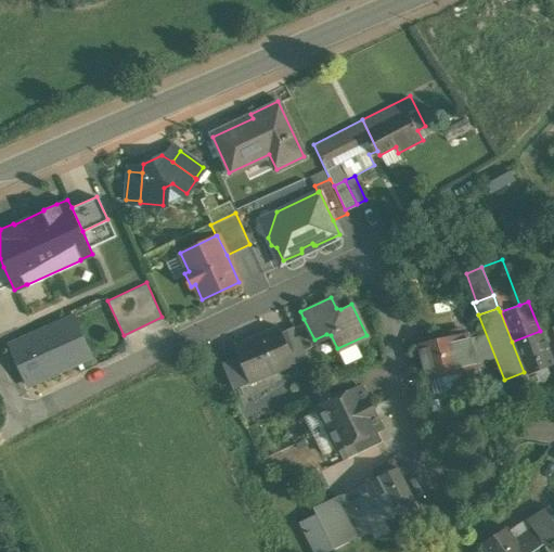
[(314,339),(304,319),(292,324),(304,348),(314,343),(314,339)]
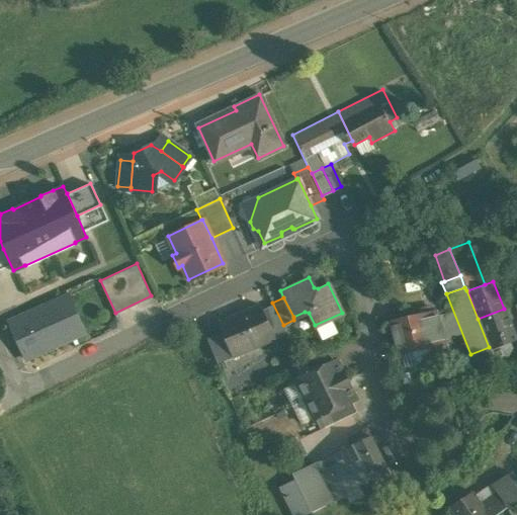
[(56,299),(9,321),(24,357),(73,336),(56,299)]
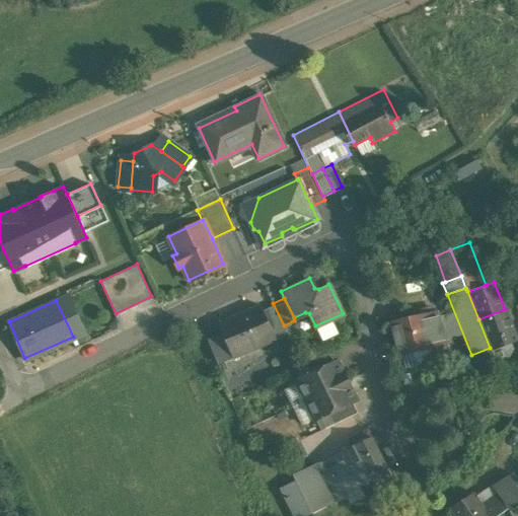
[(262,308),(260,303),(216,322),(220,332),(231,356),(274,338),(262,308)]
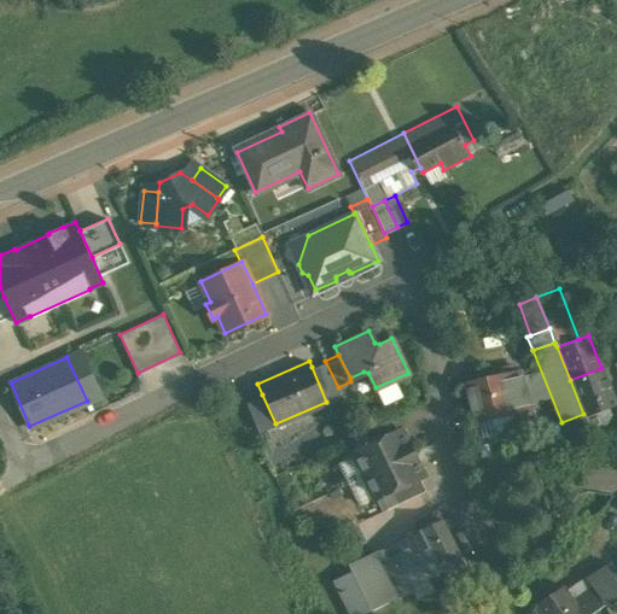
[(338,387),(325,361),(312,367),(326,402),(342,395),(338,387)]
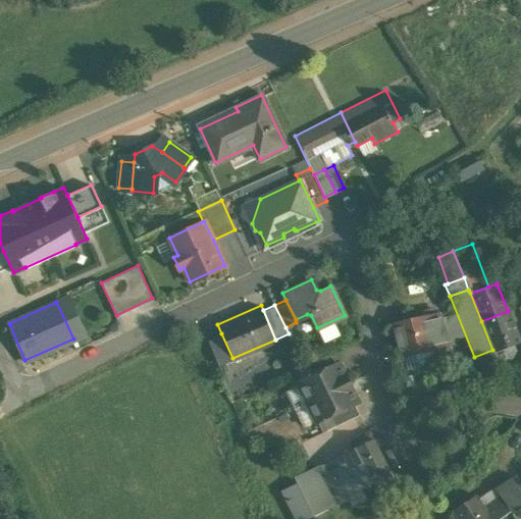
[(419,310),(412,311),(421,350),(447,344),(438,314),(421,318),(419,310)]
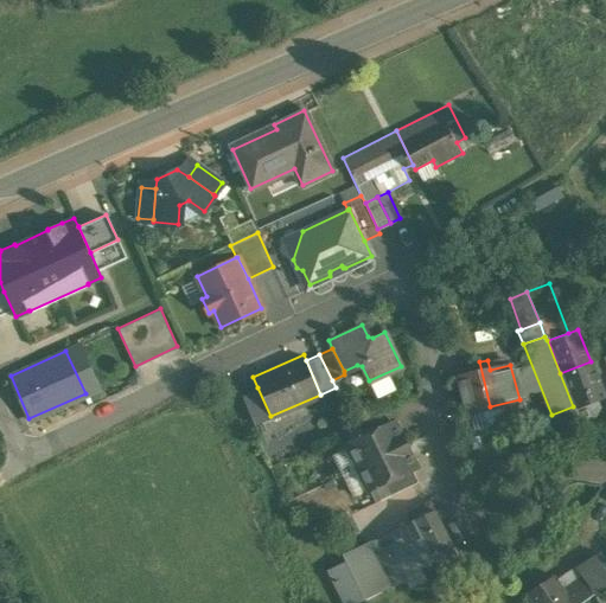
[(479,361),(469,364),(471,373),(458,376),(466,412),(490,406),(479,361)]
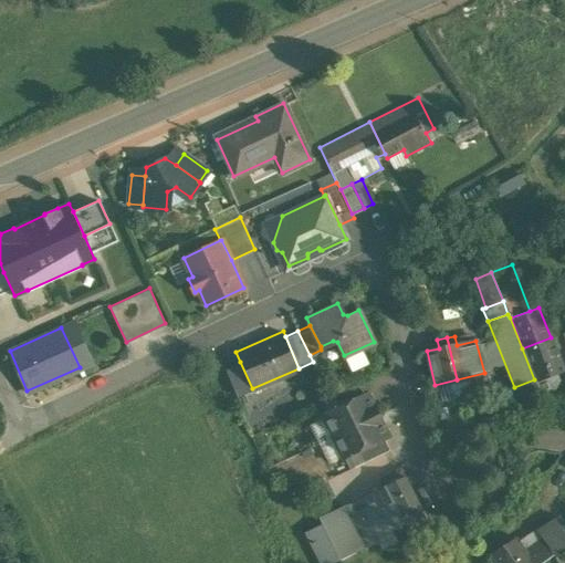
[(551,337),(522,348),(534,379),(542,398),(550,395),(553,384),(550,374),(562,369),(551,337)]
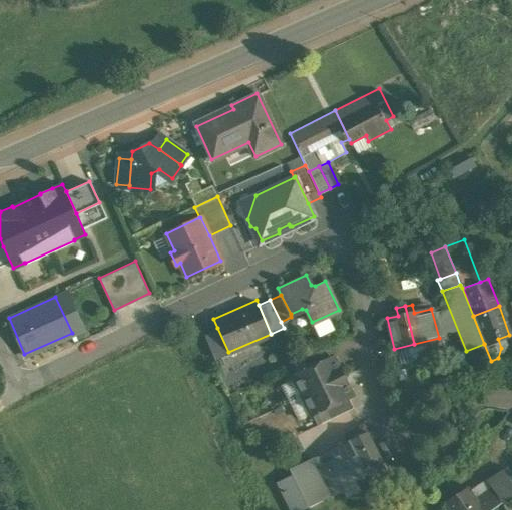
[(217,328),(204,334),(215,358),(228,352),(217,328)]
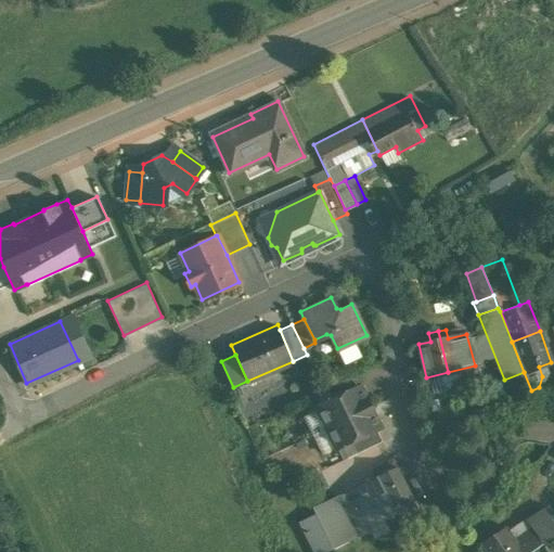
[(350,375),(326,387),(333,399),(357,388),(350,375)]
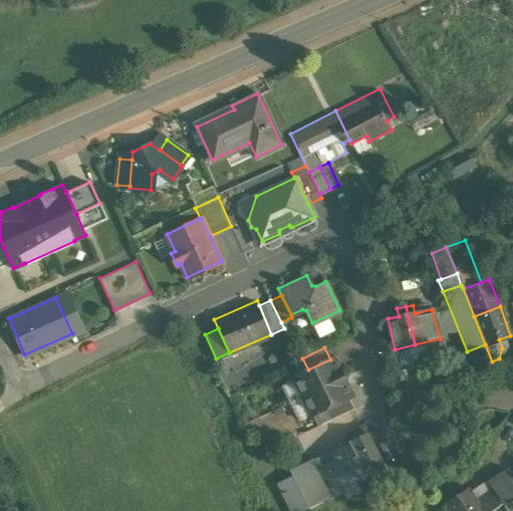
[(308,369),(294,376),(302,395),(342,375),(333,357),(308,369)]
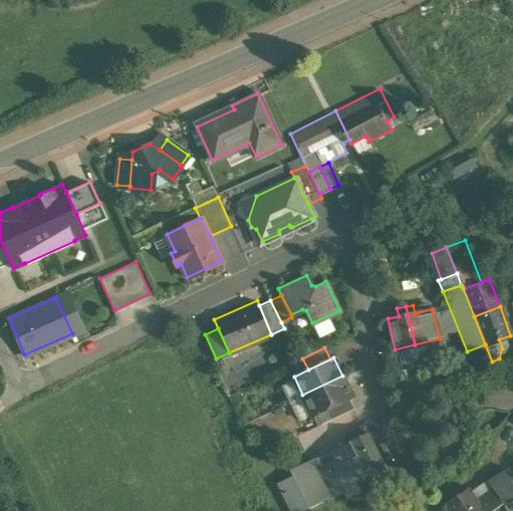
[(302,395),(311,414),(315,412),(348,396),(348,397),(351,395),(342,375),(302,395)]
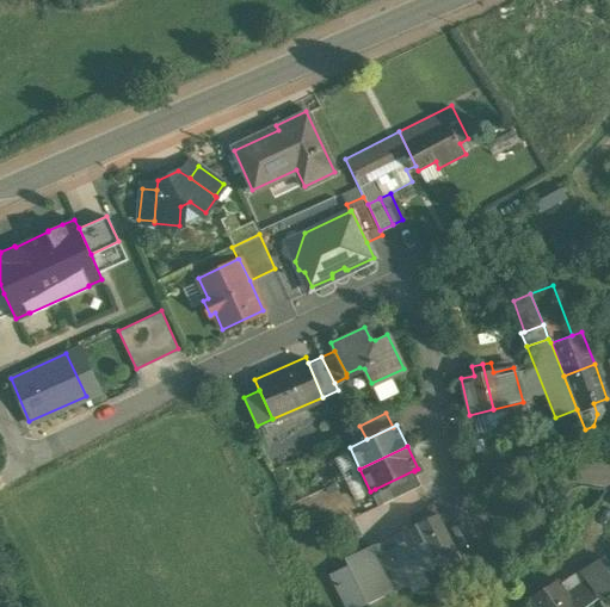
[(414,470),(375,489),(382,502),(420,484),(414,471),(414,470)]
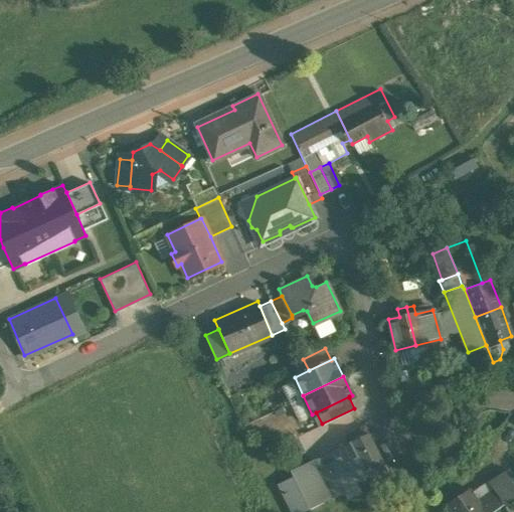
[(364,424),(344,435),(348,442),(352,441),(367,433),(364,424)]
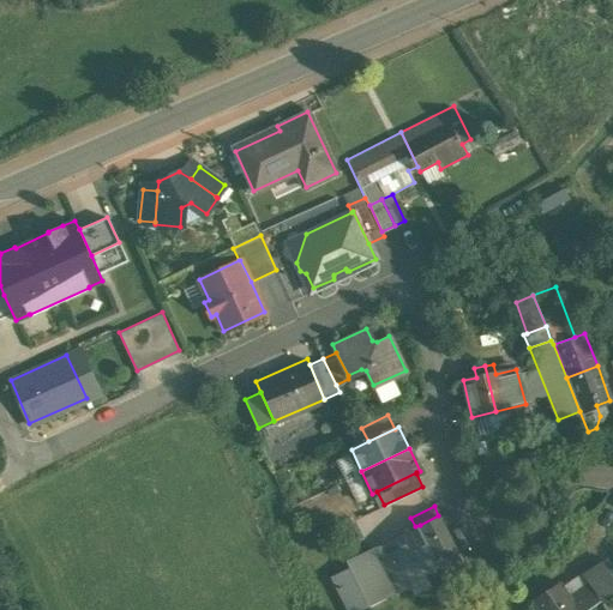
[(438,515),(420,525),(439,565),(443,572),(461,562),(438,515)]
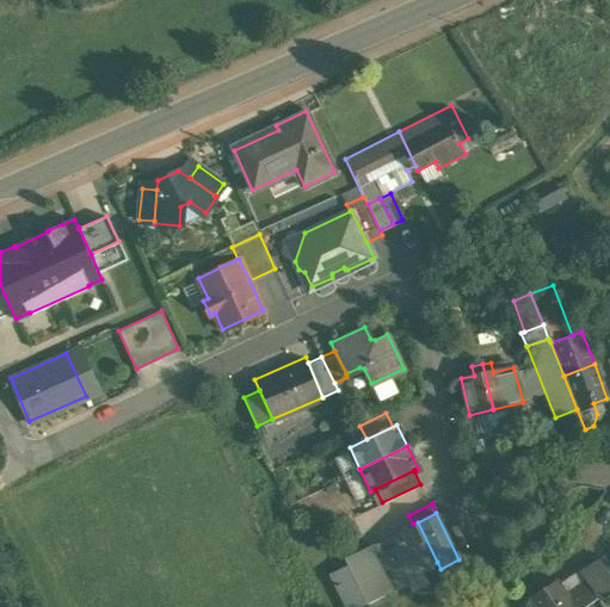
[(413,524),(405,528),(424,569),(437,562),(418,522),(413,524)]
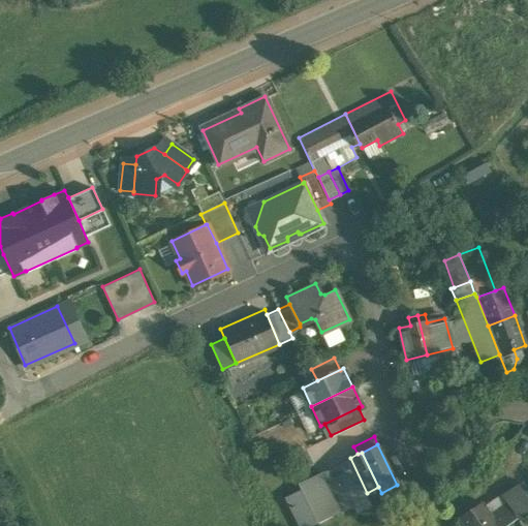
[(350,458),(334,466),(337,470),(320,478),(318,473),(298,484),(301,489),(316,521),(347,505),(346,502),(367,493),(350,458)]
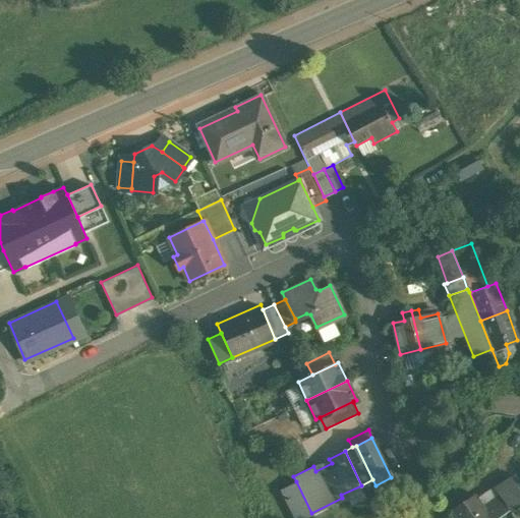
[(496,490),(501,496),(510,509),(519,503),(519,478),(518,475),(496,490)]
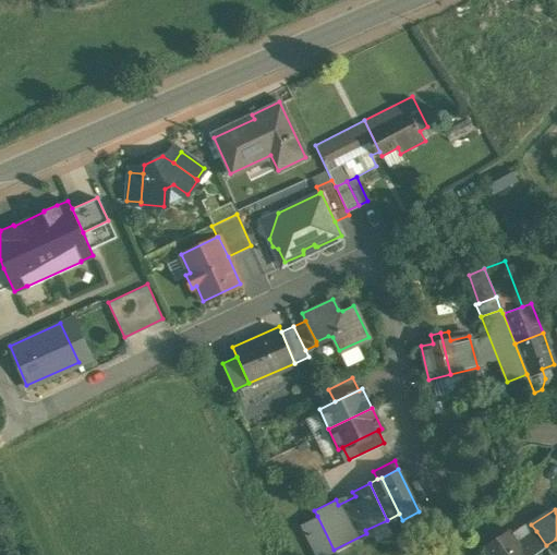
[(323,554),(334,550),(317,516),(302,525),(316,554),(323,554)]
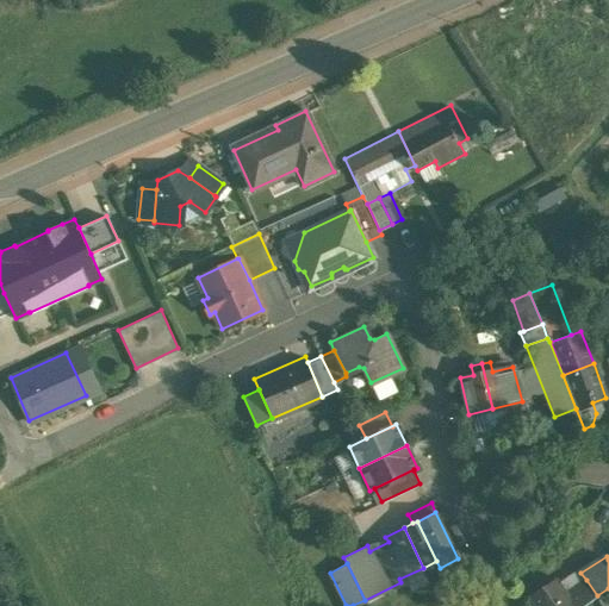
[(555,579),(528,595),(535,605),(573,605),(566,594),(555,579)]
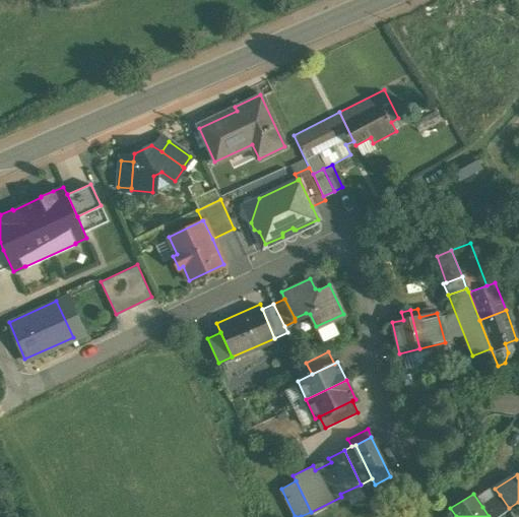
[(496,516),(509,508),(500,495),(482,507),(489,516),(496,516)]
